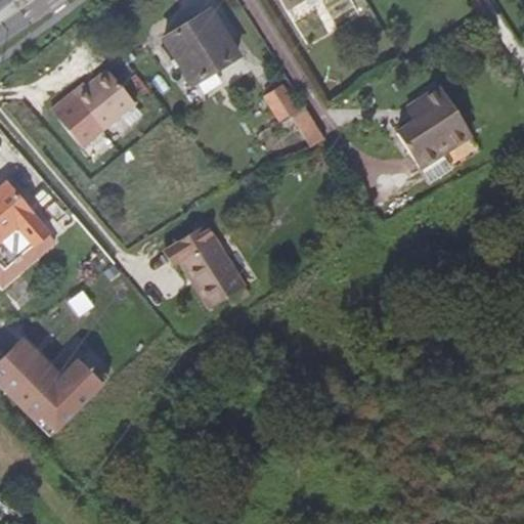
[(279,0),(287,9),(301,0),(279,0)]
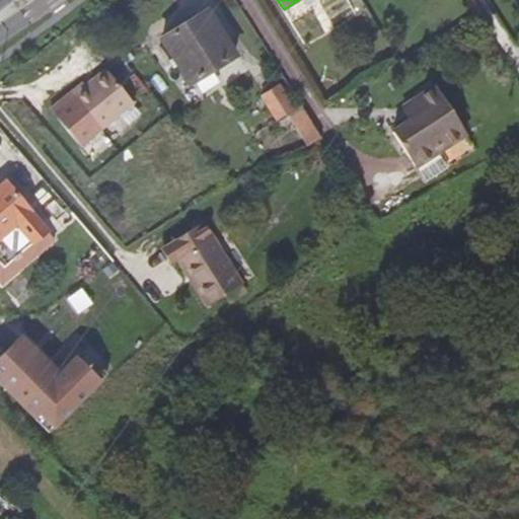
[(207,10),(161,38),(190,84),(235,55),(207,10)]
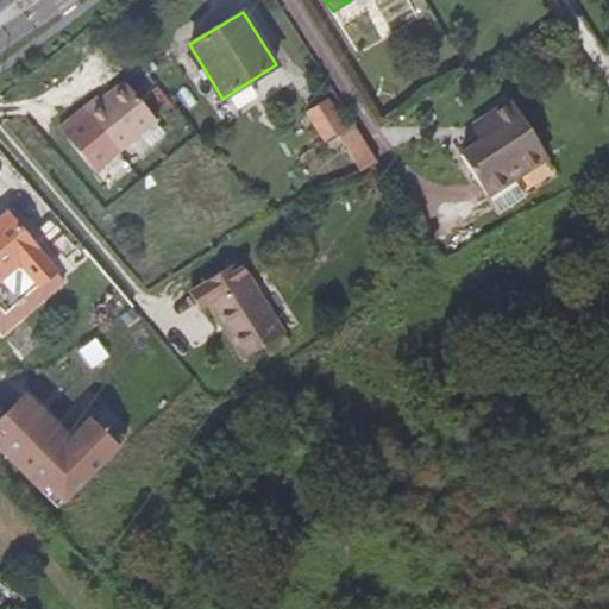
[(157,120),(125,81),(102,100),(99,96),(83,110),(118,152),(157,120)]
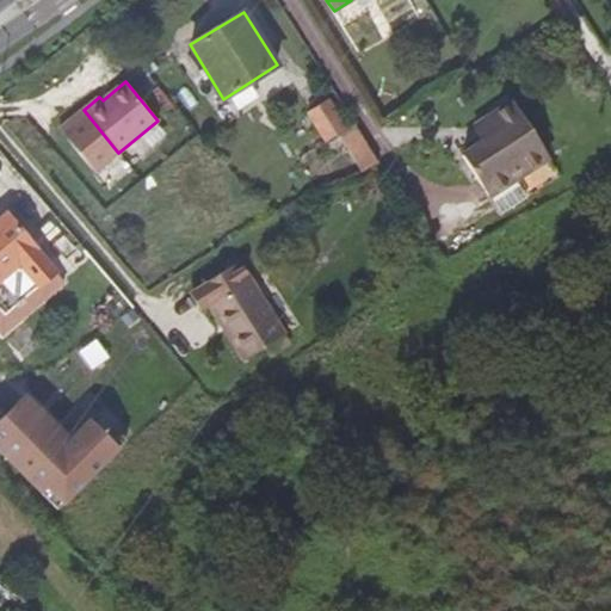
[(349,128),(331,98),(307,113),(325,142),(338,134),(360,171),(378,161),(356,123),(349,128)]
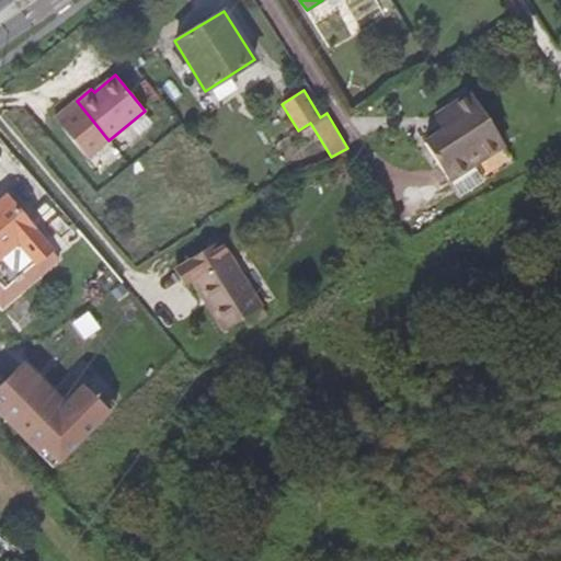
[(161,99),(155,92),(144,101),(150,109),(161,99)]
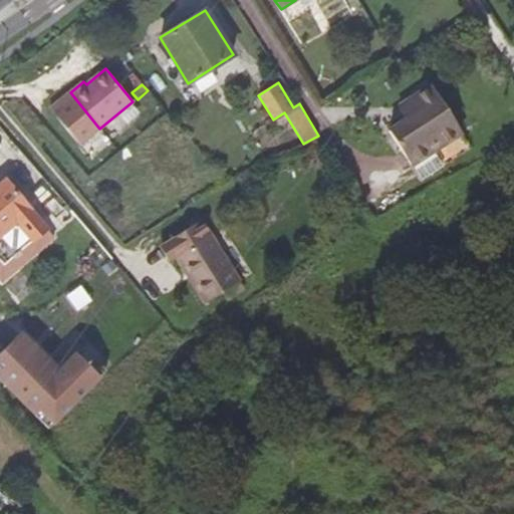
[(412,167),(463,135),(433,86),(410,101),(418,114),(406,122),(391,133),(412,167)]
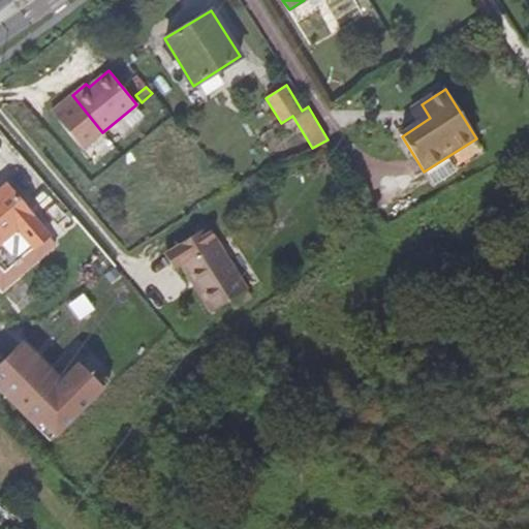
[(409,113),(417,126),(430,118),(422,104),(409,113)]
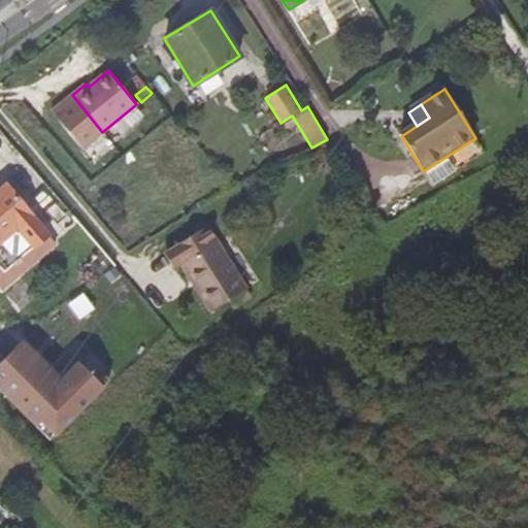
[(484,153),(475,138),(423,171),(432,186),(484,153)]
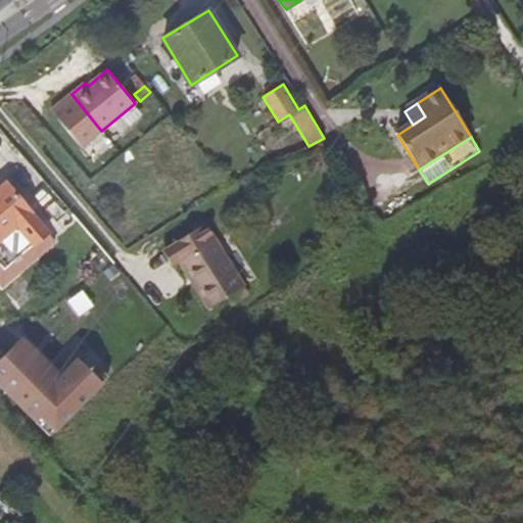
[(0,263),(4,268),(47,231),(5,182),(0,186),(0,263)]
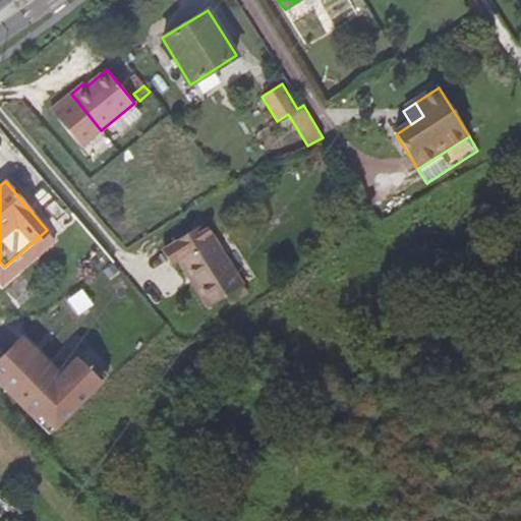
[(200,225),(161,250),(170,266),(175,263),(205,308),(239,286),(200,225)]
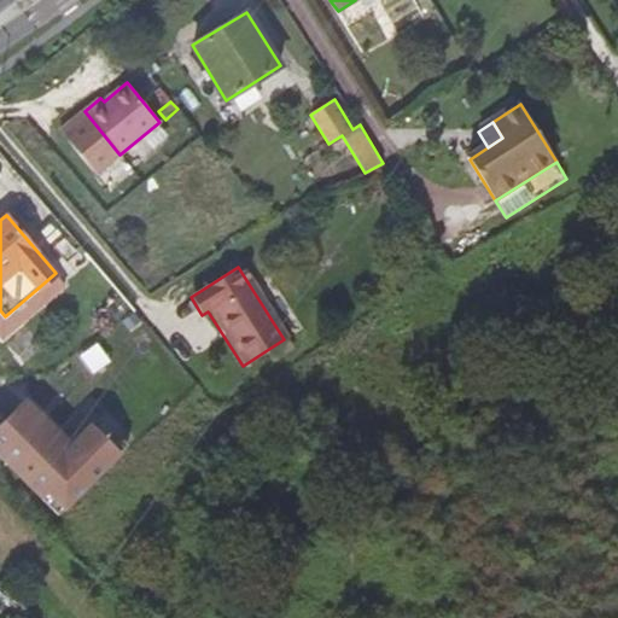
[(0,412),(0,459),(59,517),(129,449),(94,413),(57,450),(19,410),(9,421),(0,412)]
